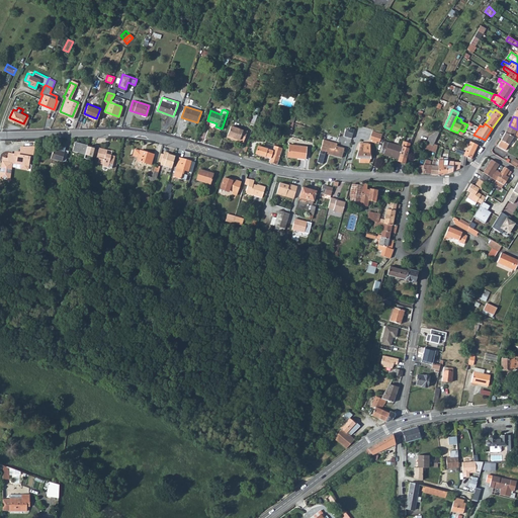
[(231,125),(227,136),(239,140),(239,141),(243,142),(247,130),(243,128),(242,130),(231,125)]
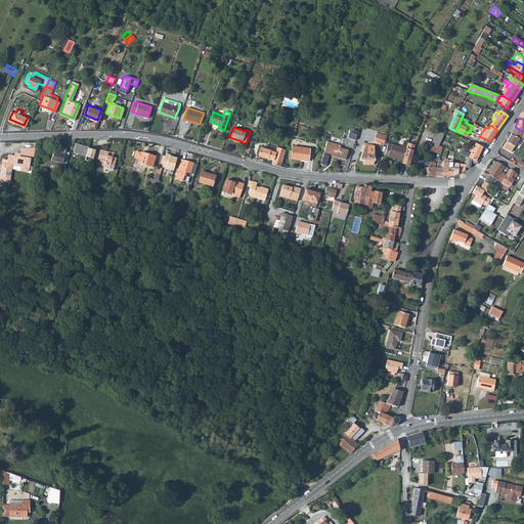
[(515,127),(507,142),(504,147),(511,153),(520,136),(523,138),(523,131),(515,127)]
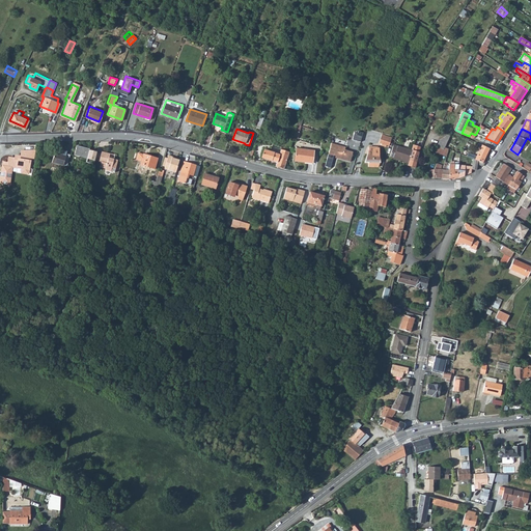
[(363,133),(355,131),(353,139),(361,141),(363,133)]
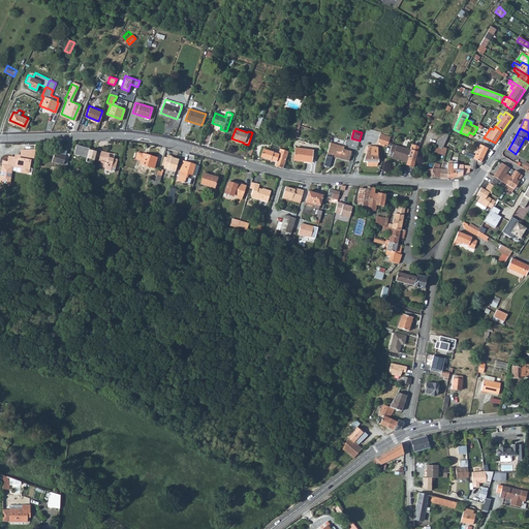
[(378,143),(377,143),(387,146),(391,137),(380,134),(378,143)]
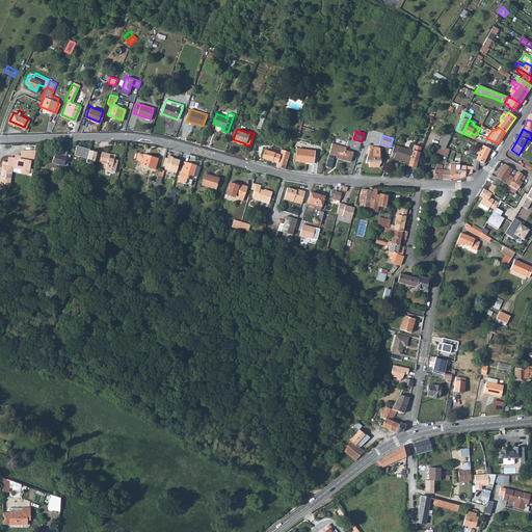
[(74,156),(86,159),(87,154),(89,147),(77,143),(74,156)]
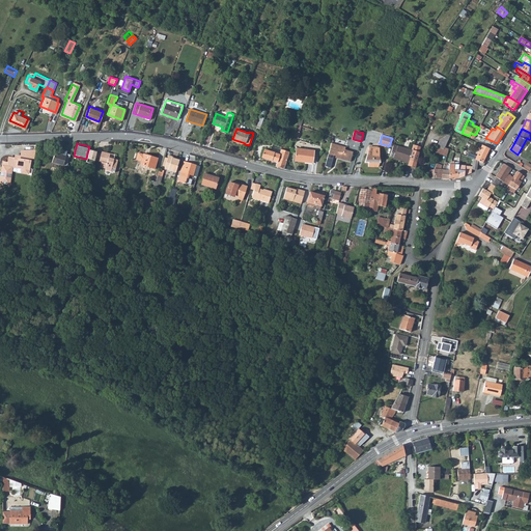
[(332,143),(328,154),(335,156),(336,157),(337,159),(341,161),(345,148),(332,143)]
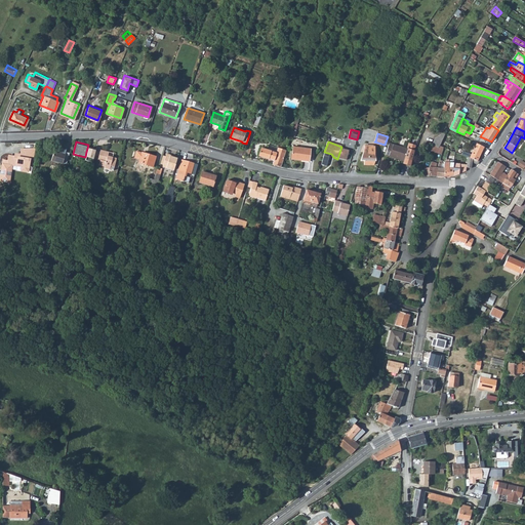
[(463,152),(462,155),(468,158),(477,161),(483,147),(473,142),(472,145),(475,147),(471,155),(463,152)]
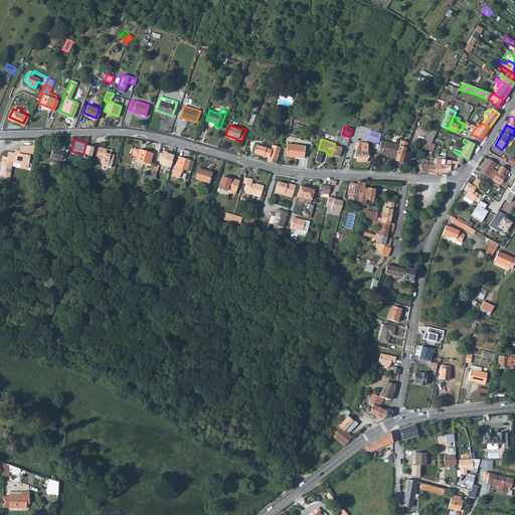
[(399,146),(397,155),(404,157),(407,143),(401,141),(399,146)]
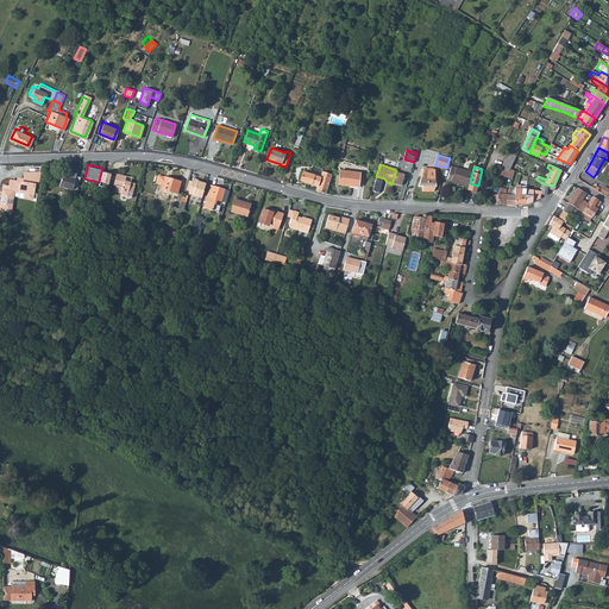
[(339,168),(338,182),(358,184),(359,170),(339,168)]
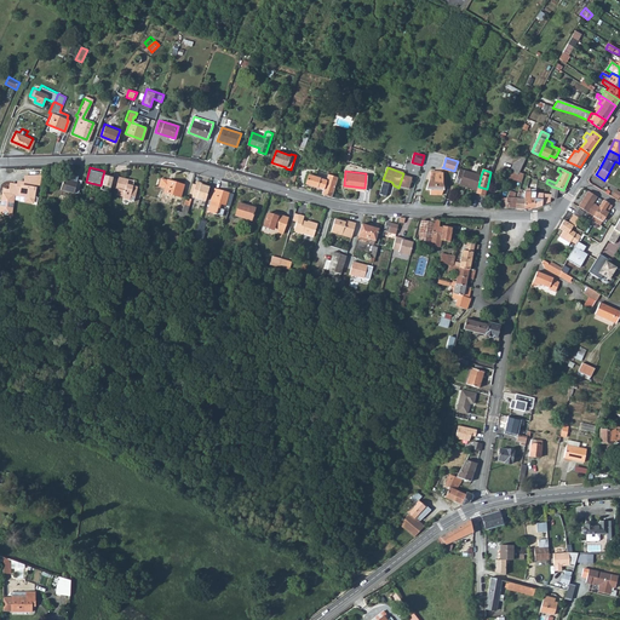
[(460,184),(477,189),(477,188),(478,187),(481,176),(464,171),(464,172),(459,171),(455,184),(460,185),(460,184)]
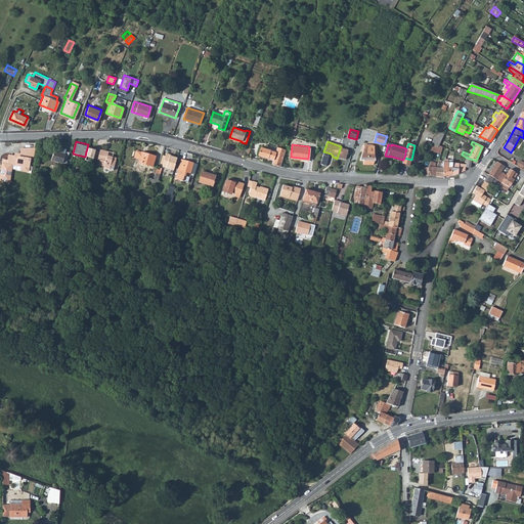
[(364,148),(360,160),(360,161),(364,161),(363,165),(373,165),(374,161),(376,161),(375,156),(374,155),(375,146),(364,145),(364,148)]
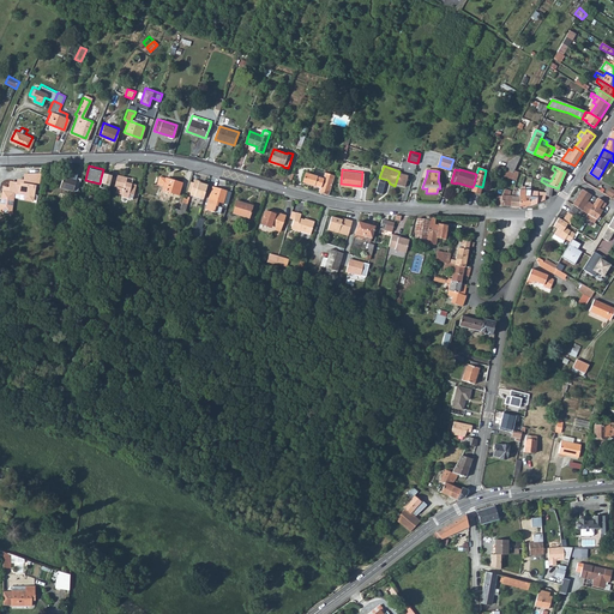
[(62,175),(60,186),(73,190),(77,179),(77,175),(78,173),(71,172),(71,173),(68,173),(68,176),(62,175)]
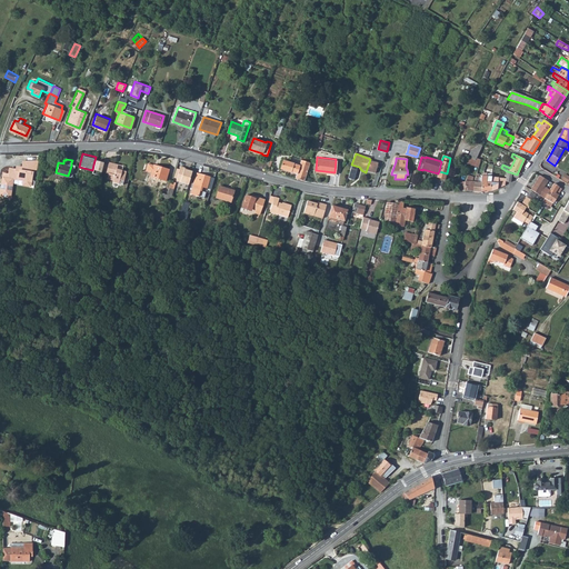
[(297,172),(295,178),(305,179),(310,161),(301,159),(299,165),(283,159),(280,167),(297,172)]
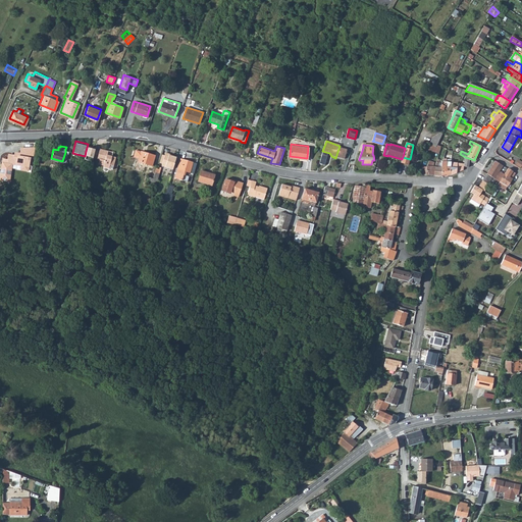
[(342,146),(340,146),(335,158),(344,161),(347,151),(341,149),(342,146)]
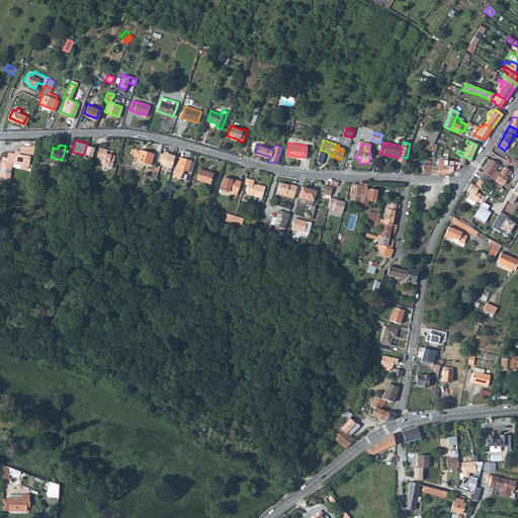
[(99,149),(97,156),(99,156),(97,161),(103,163),(103,164),(108,166),(109,162),(113,163),(115,154),(106,152),(107,148),(99,146),(99,149)]
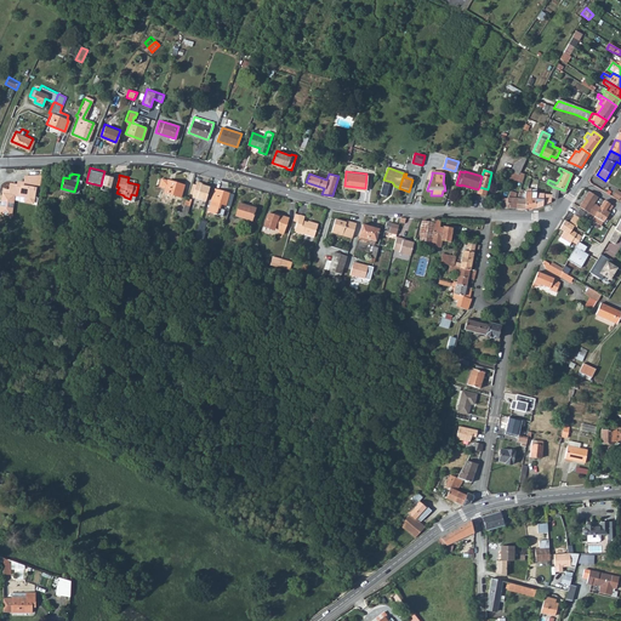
[(9,183),(7,193),(12,193),(11,197),(23,198),(23,204),(32,205),(39,176),(24,176),(22,182),(16,181),(15,184),(9,183)]
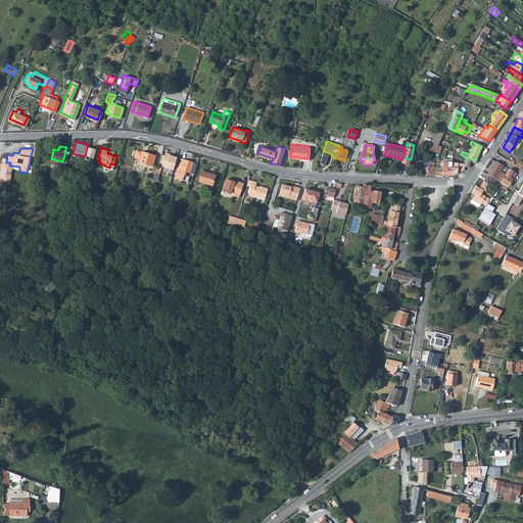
[(155,154),(141,150),(136,148),(134,155),(139,156),(138,160),(151,164),(155,154)]
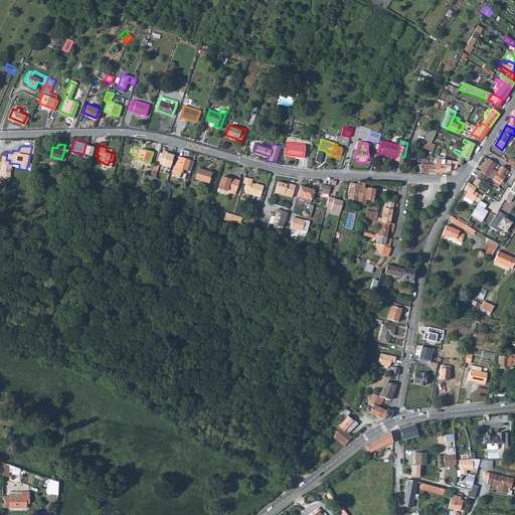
[(164,149),(160,162),(170,165),(173,153),(167,152),(167,150),(164,149)]
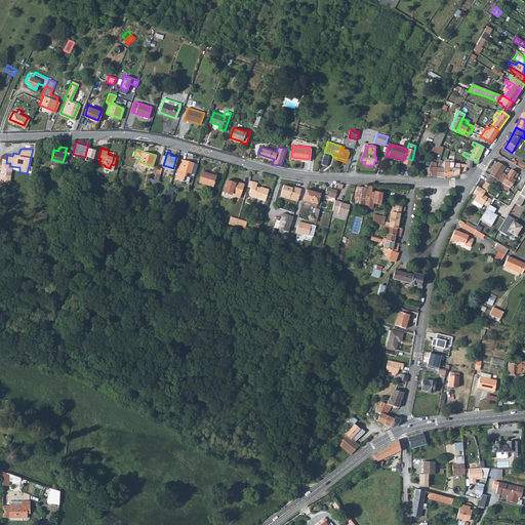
[(187,170),(195,172),(198,161),(182,157),(178,167),(175,176),(189,180),(190,174),(186,173),(187,170)]
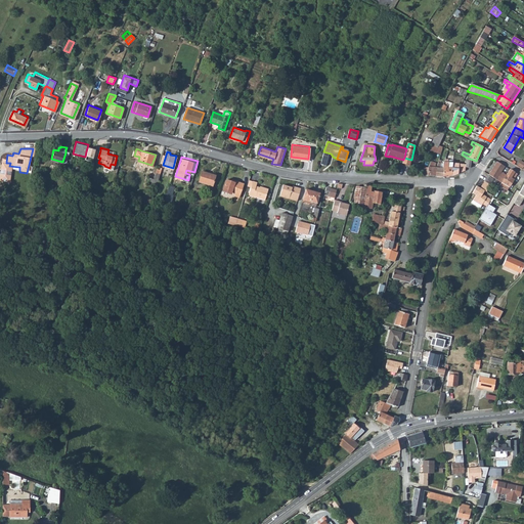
[(467,158),(466,167),(470,168),(472,162),(477,164),(478,162),(476,161),(467,158)]
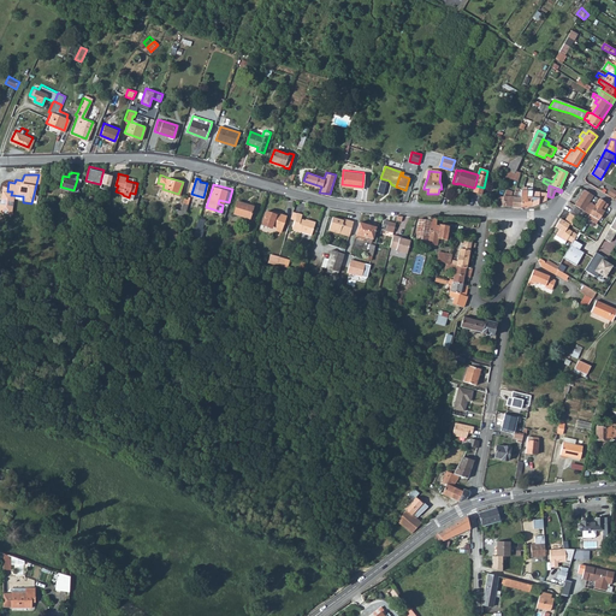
[(503,206),(513,207),(514,196),(511,196),(513,191),(507,189),(504,196),(503,196),(498,196),(497,205),(503,205),(503,206)]
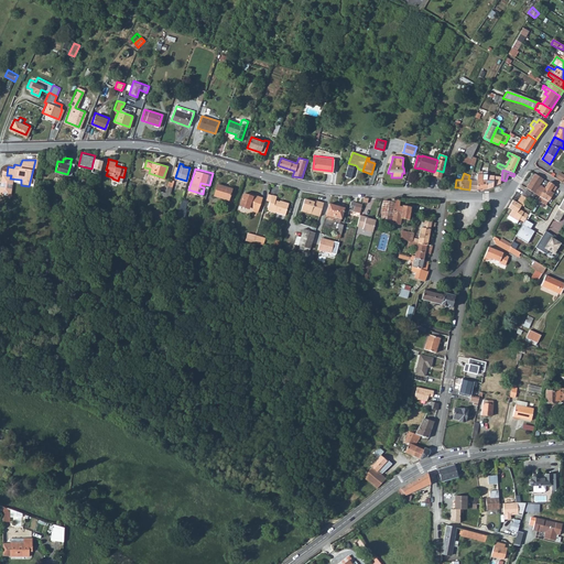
[(477,174),(477,181),(478,181),(477,191),(481,191),(486,190),(487,179),(481,179),(483,174),(479,174),(477,174)]
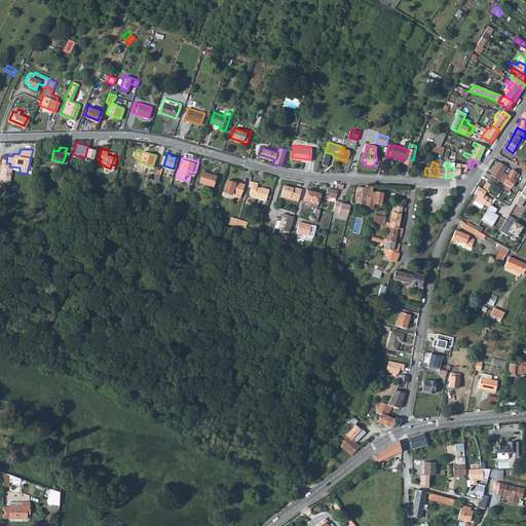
[(498,163),(490,177),(496,180),(503,184),(508,176),(502,174),(506,167),(498,163)]
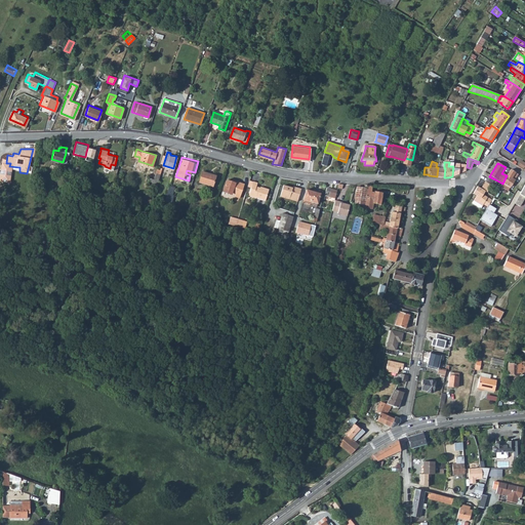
[(199,179),(212,184),(216,172),(202,168),(199,179)]
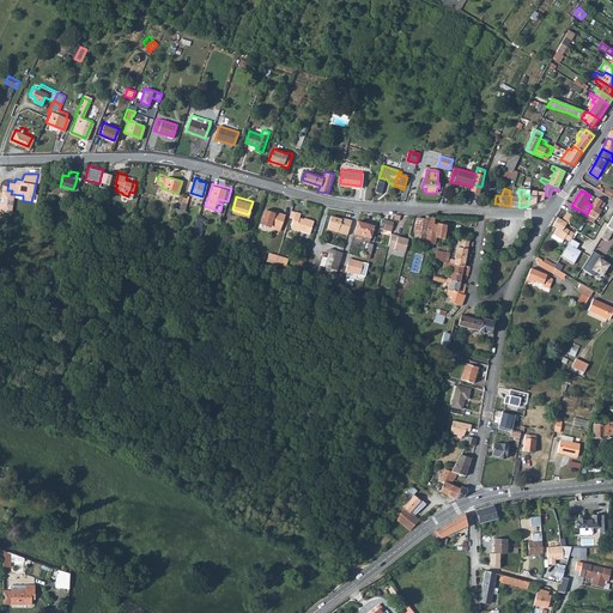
[(592,205),(587,214),(584,218),(593,223),(595,219),(605,204),(596,199),(592,205)]
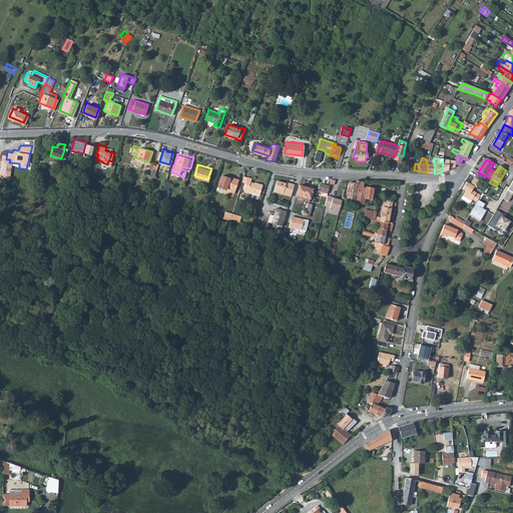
[(157,168),(152,167),(150,172),(146,171),(144,178),(153,181),(157,168)]
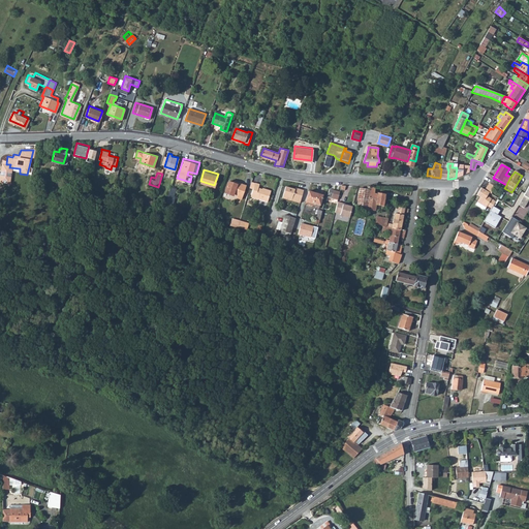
[(238,181),(234,180),(229,178),(226,188),(238,192),(238,194),(242,196),(247,183),(239,180),(238,181)]
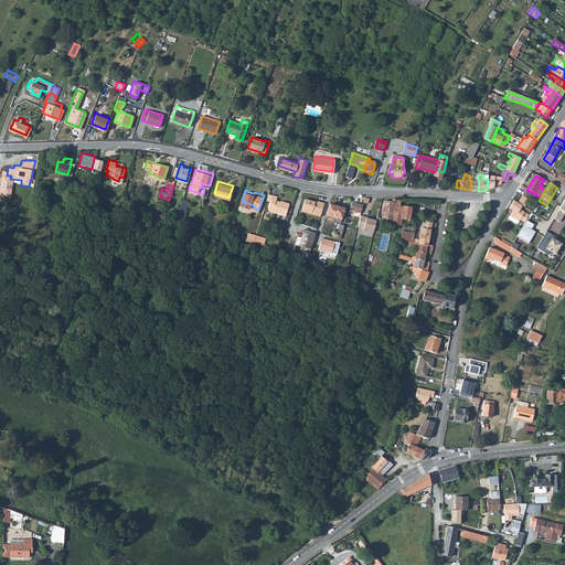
[(526,190),(523,196),(530,201),(533,193),(526,190)]
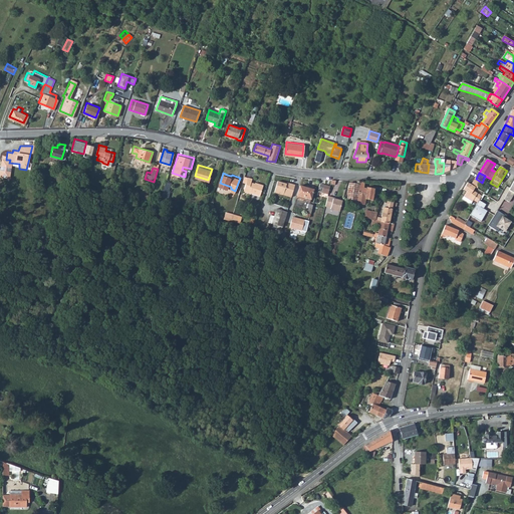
[(247,176),(246,182),(243,189),(259,194),(263,183),(257,182),(257,183),(251,181),(252,177),(247,176)]
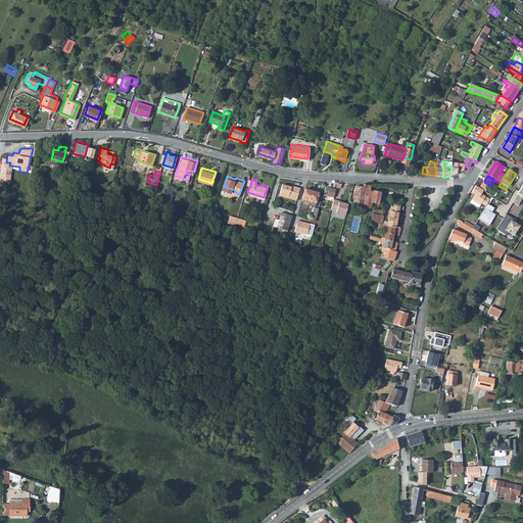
[(484,182),(480,188),(484,191),(486,192),(490,186),(484,182)]
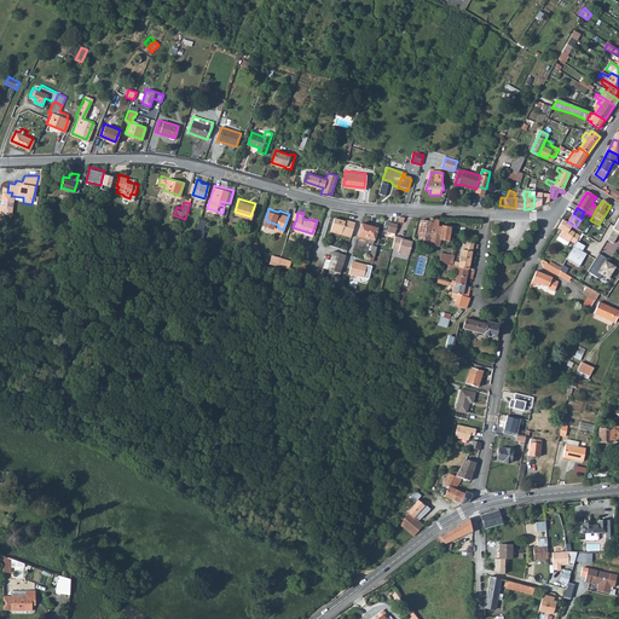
[(356,223),(346,220),(345,221),(334,218),(329,232),(351,239),(356,223)]
